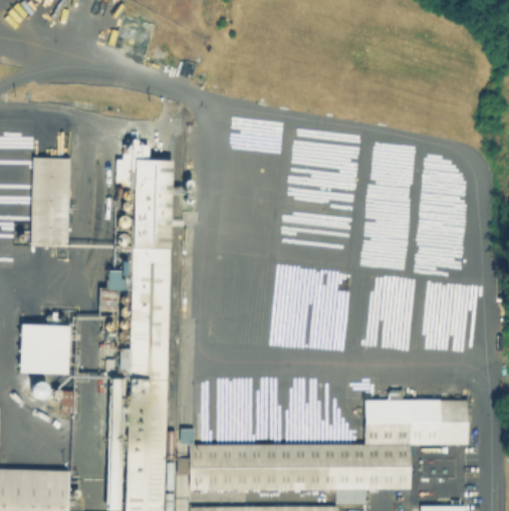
[(31,244),(33,159),(70,160),(68,245),(31,244)]
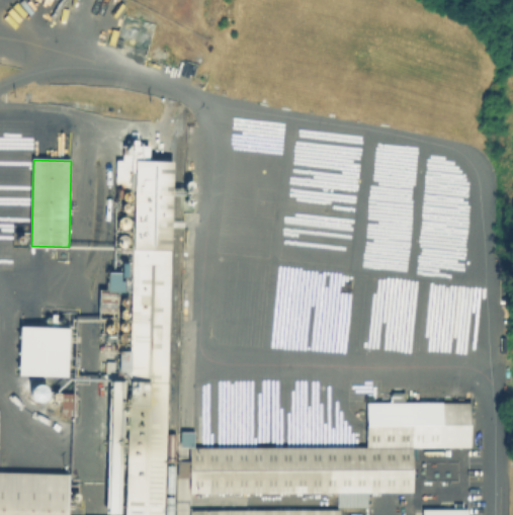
[(0,514),(0,471),(71,474),(70,514),(126,514),(137,161),(175,162),(165,514),(0,514)]
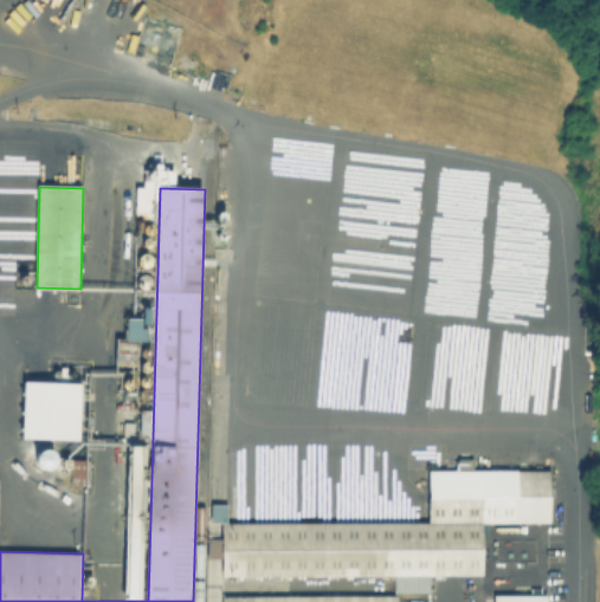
[(147,319),(130,319),(130,342),(146,342),(147,319)]
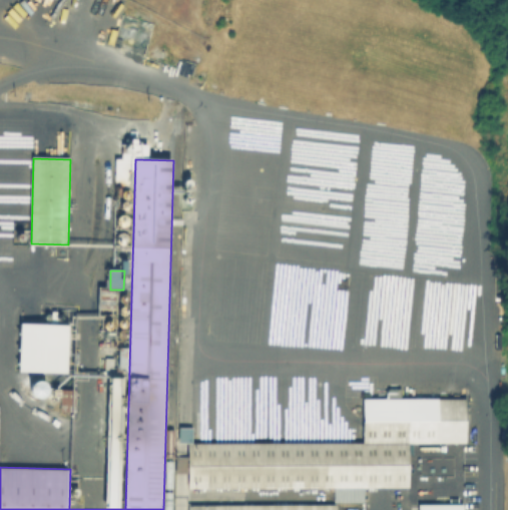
[(22,324),(70,325),(69,374),(21,373),(22,324)]
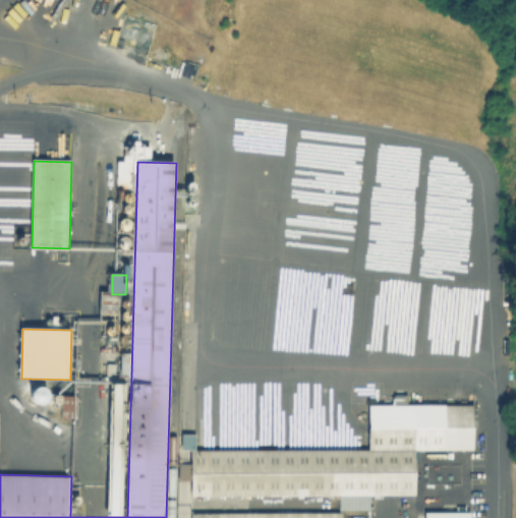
[(123,517),(125,386),(113,386),(111,517),(123,517)]
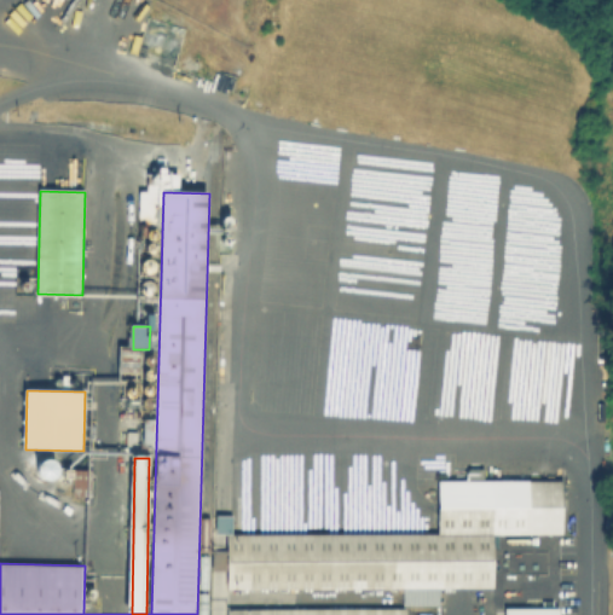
[(61,468),(45,459),(38,474),(53,482),(61,468)]
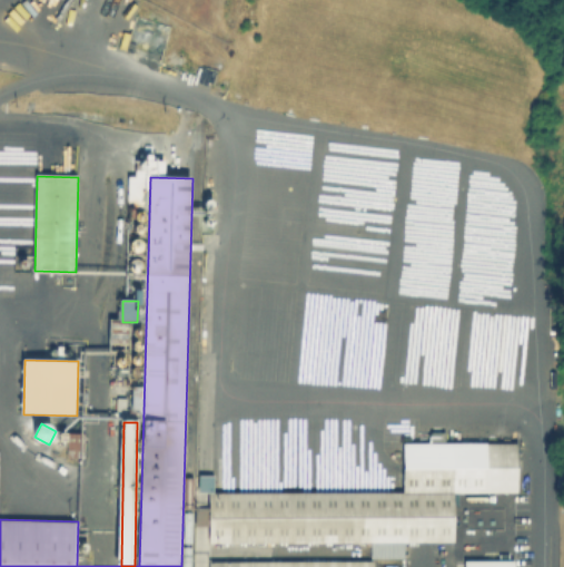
[(72,460),(88,459),(87,434),(71,436),(72,460)]
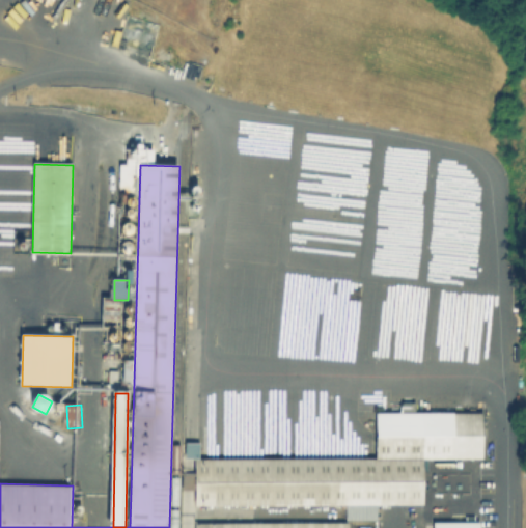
[(197,504),(197,460),(380,460),(380,414),(485,414),(485,460),(425,460),(425,504),(197,504)]
